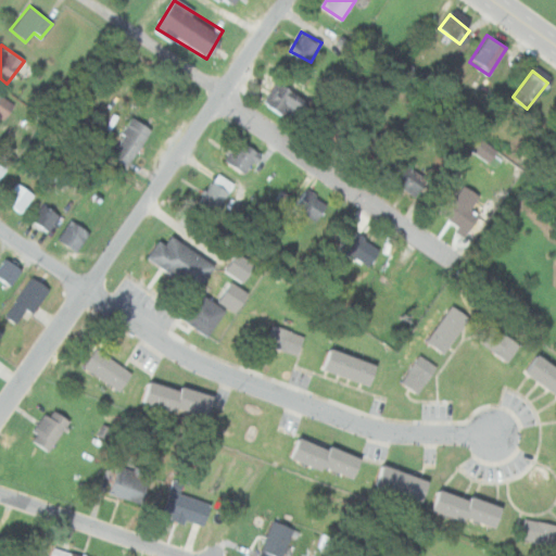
[(308,105),(279,80),(264,99),(294,123),(308,105)]
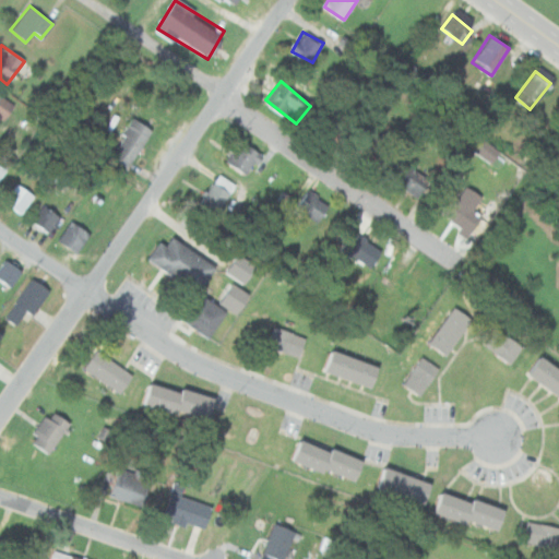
[(0,121),(1,122),(14,105),(0,94),(0,121)]
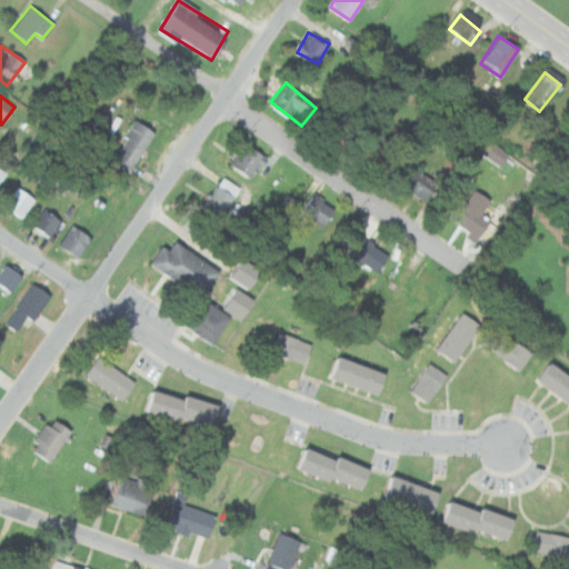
[(110,155),(129,169),(156,133),(137,119),(110,155)]
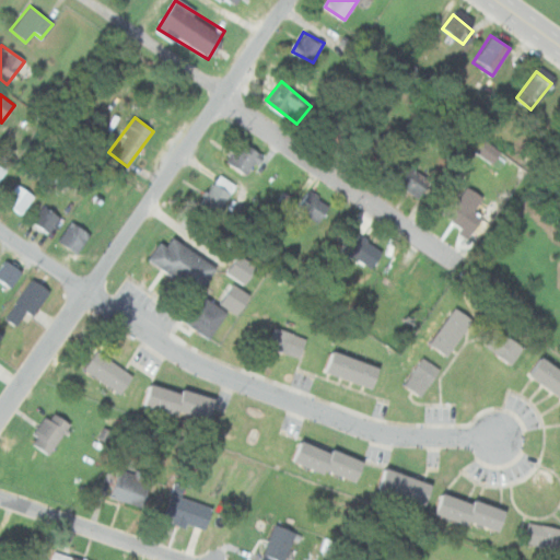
[(468,153),(488,162),(494,147),(475,139),(468,153)]
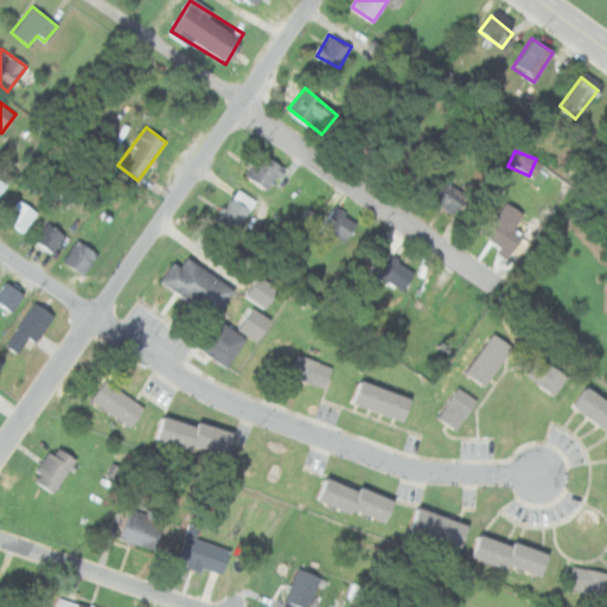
[(246,177),(268,192),(278,178),(286,184),(293,174),(262,153),(246,177)]
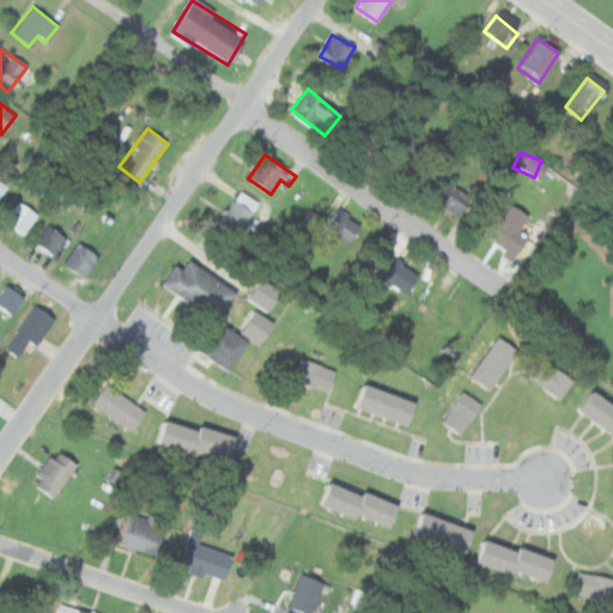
[(472,199),(450,180),(434,199),(455,218),(472,199)]
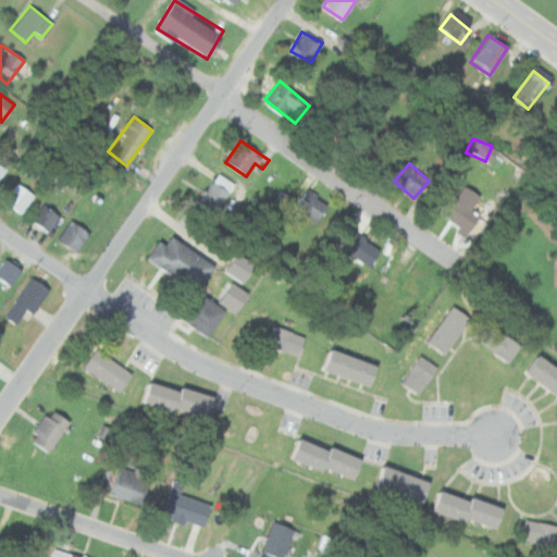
[(235,184),(217,173),(197,202),(215,214),(235,184)]
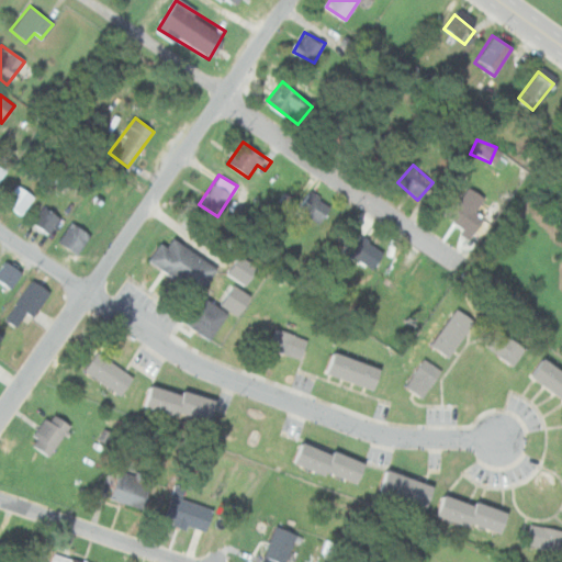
[(34,197),(17,183),(2,202),(20,215),(34,197)]
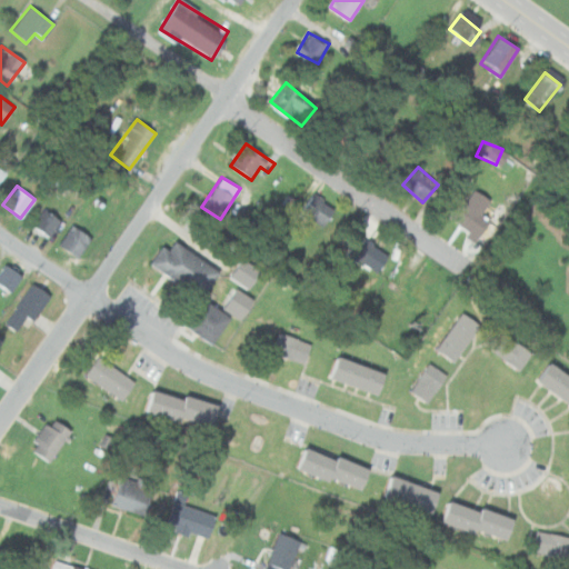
[(336,208),(312,193),(299,213),(322,228),(336,208)]
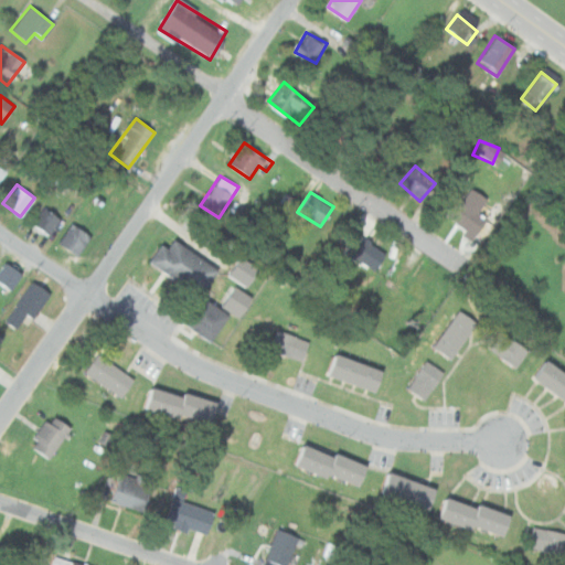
[(486,221),(464,204),(450,221),(472,237),(486,221)]
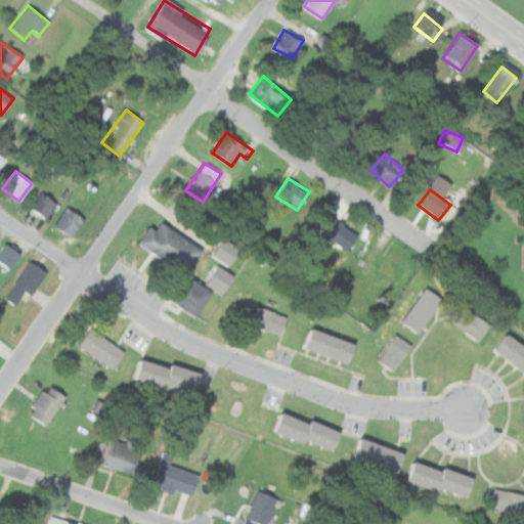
[(29,207),(44,218),(55,203),(40,191),(29,207)]
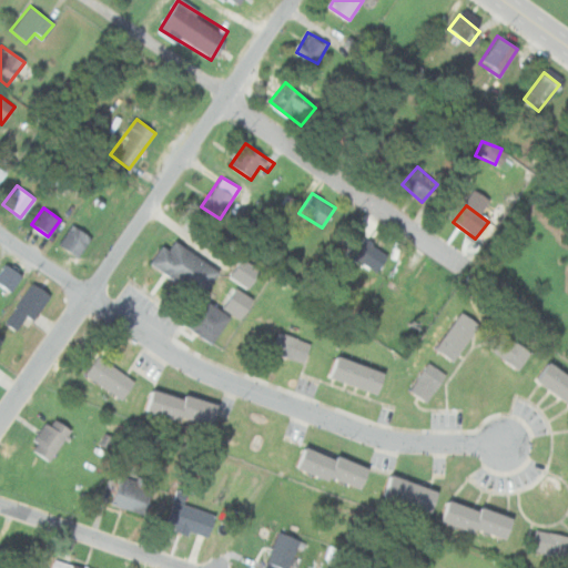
[(91,237),(72,224),(58,243),(77,256),(91,237)]
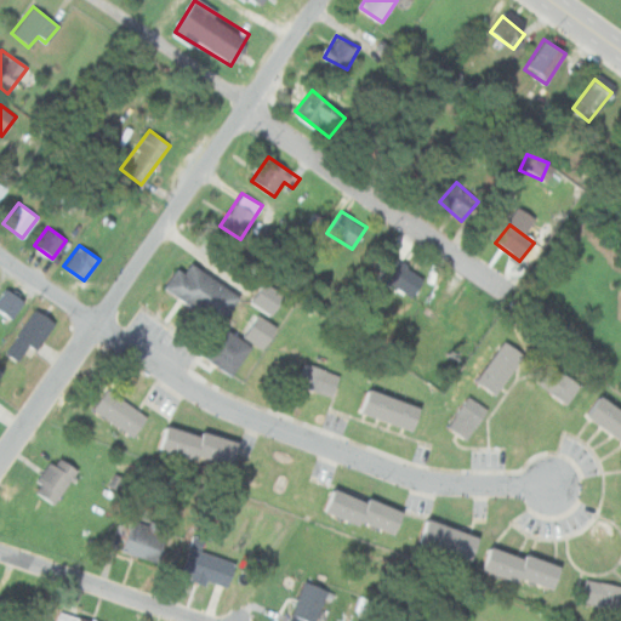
[(408,301),(426,281),(400,260),(383,280),(408,301)]
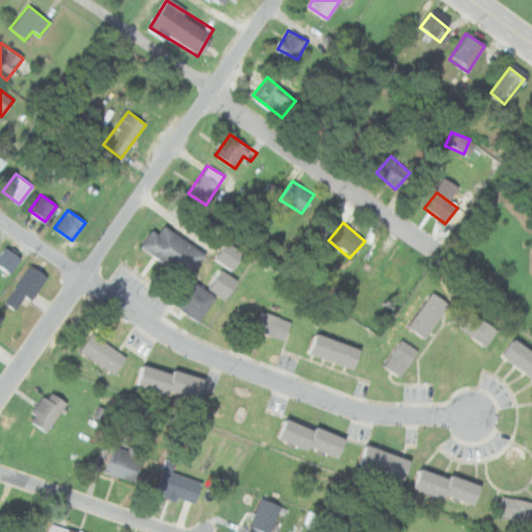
[(205,254),(163,225),(158,234),(152,230),(140,246),(188,278),(205,254)]
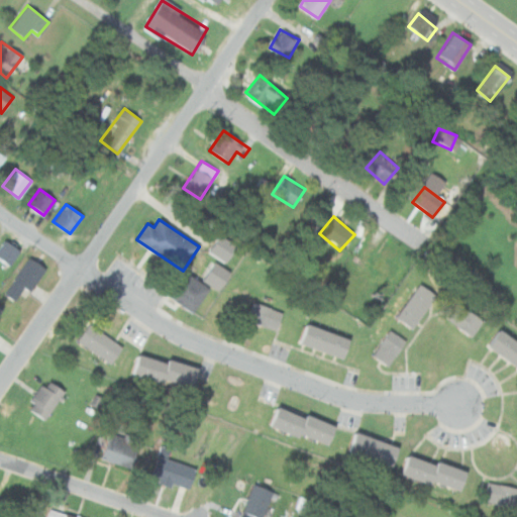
[(208,250),(225,264),(237,246),(220,234),(208,250)]
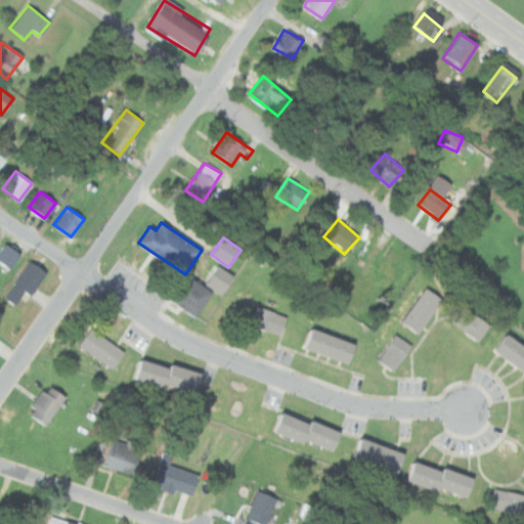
[(0,247),(0,262),(9,269),(20,254),(4,242),(0,247)]
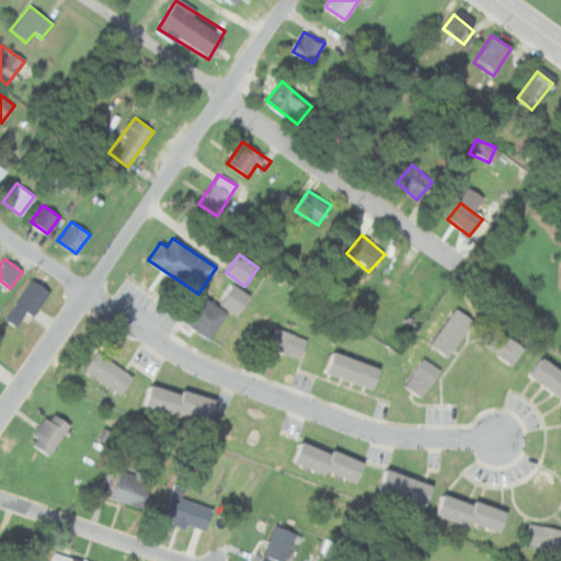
[(26,311),(32,316),(49,292),(32,278),(3,317),(15,325),(26,311)]
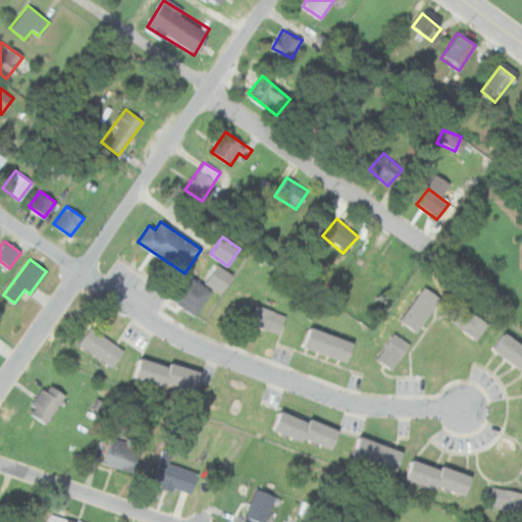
[(205,284),(222,294),(232,273),(215,264),(205,284)]
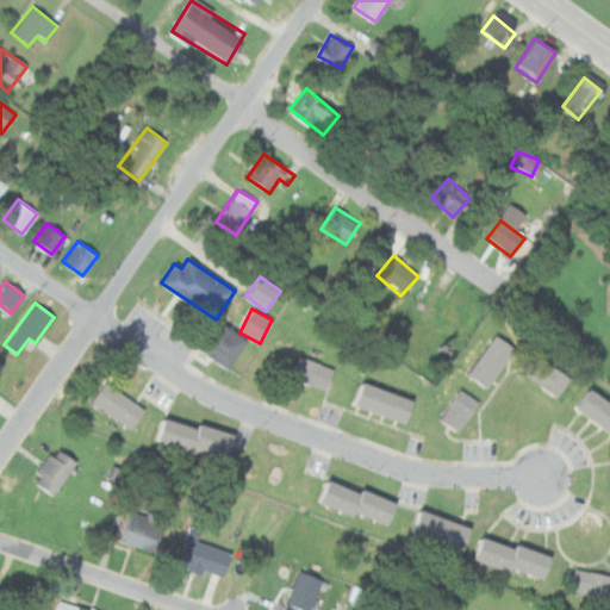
[(199,349),(226,369),(247,341),(218,321),(199,349)]
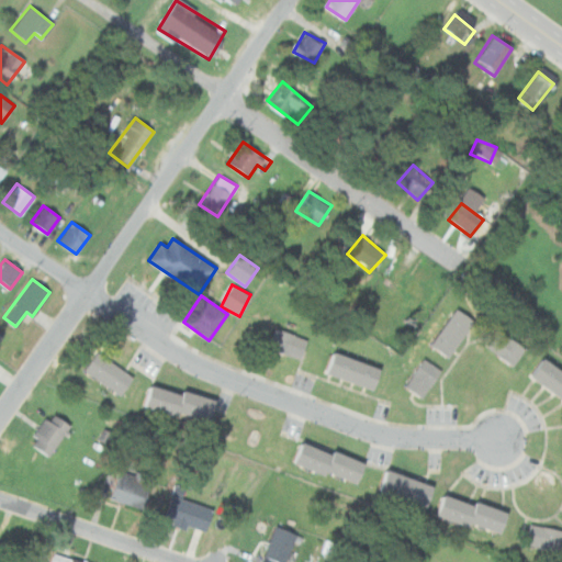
[(448,357),(474,323),(456,308),(429,343),(448,357)]
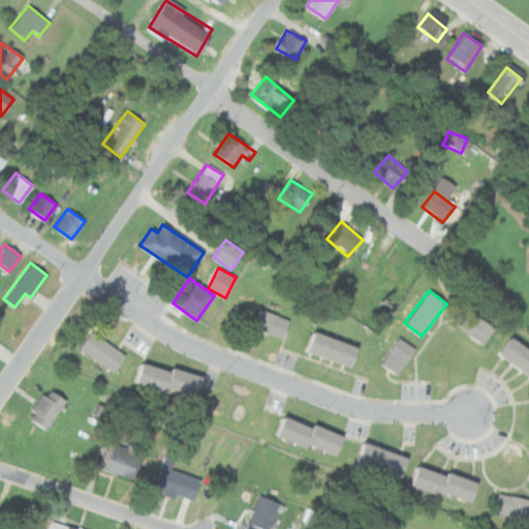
[(252,328),(282,339),(289,320),(259,309),(252,328)]
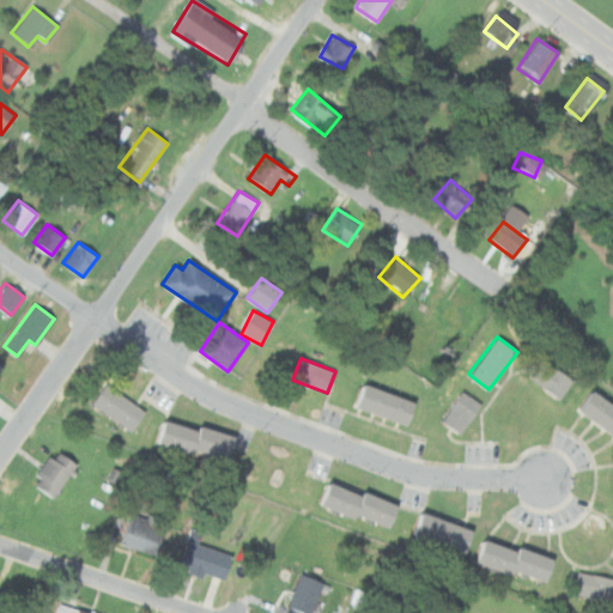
[(559,399),(572,381),(544,360),(530,380),(559,399)]
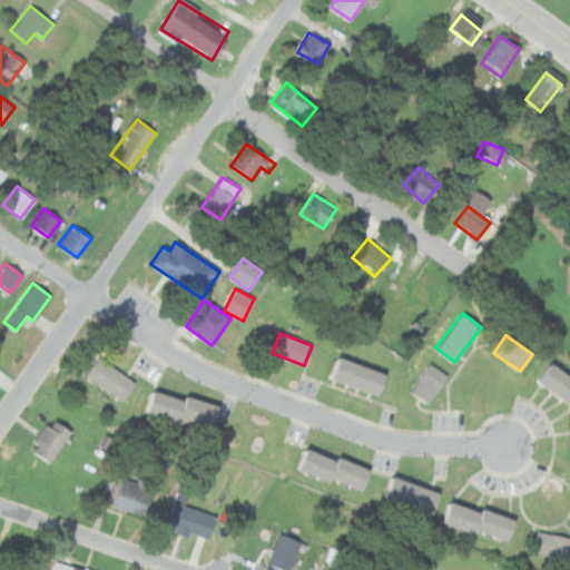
[(135,383),(98,357),(86,375),(123,401),(135,383)]
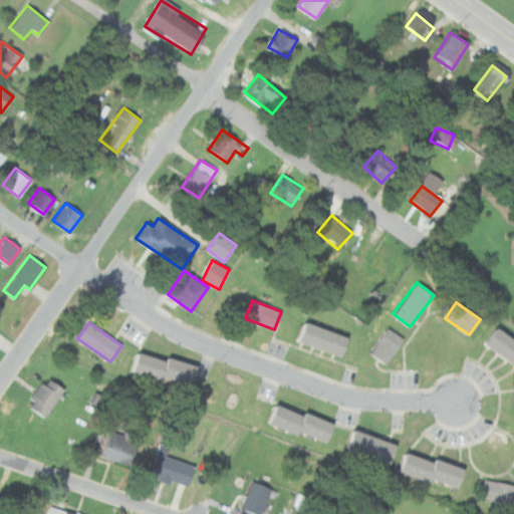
[(349,337),(306,322),(299,341),(342,356),(349,337)]
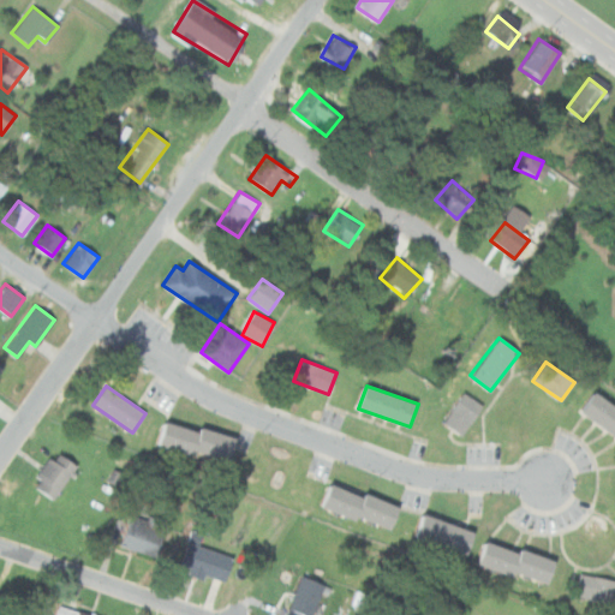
[(483,406),(464,393),(443,423),(463,436),(483,406)]
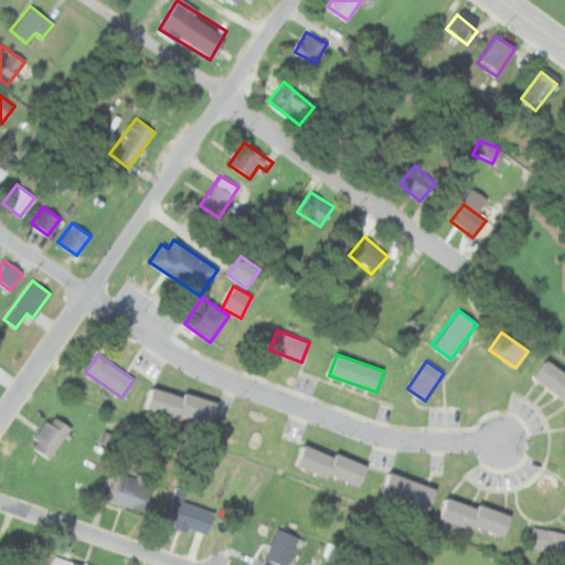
[(535,381),(564,400),(564,373),(547,362),(535,381)]
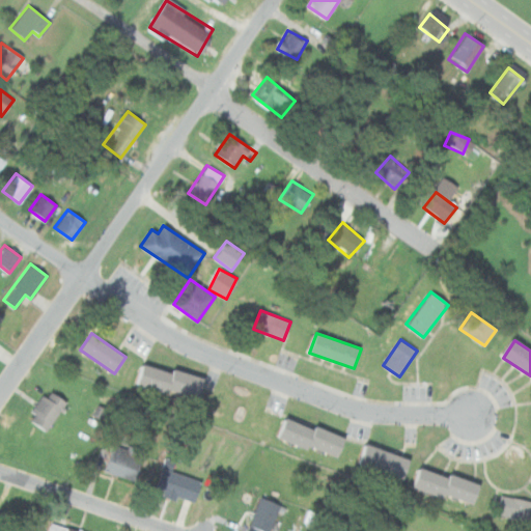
[(199,400),(204,379),(144,363),(138,384),(199,400)]
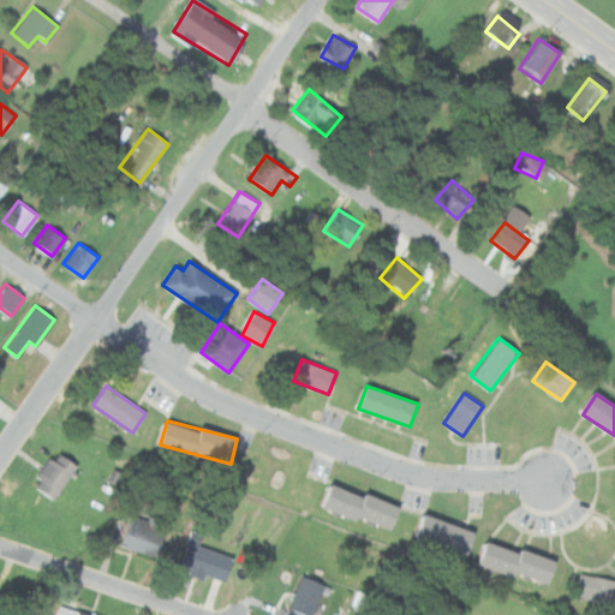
[(55,500),(76,465),(54,451),(33,485),(55,500)]
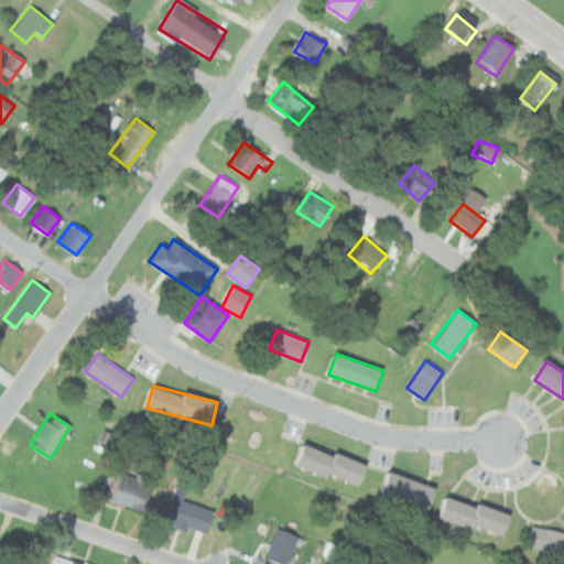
[(367,465),(304,443),(296,465),(359,487),(367,465)]
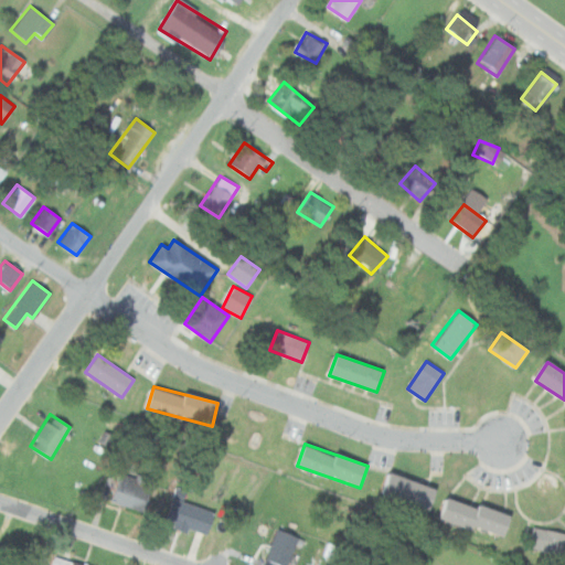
[(152,482),(120,471),(110,501),(142,512),(152,482)]
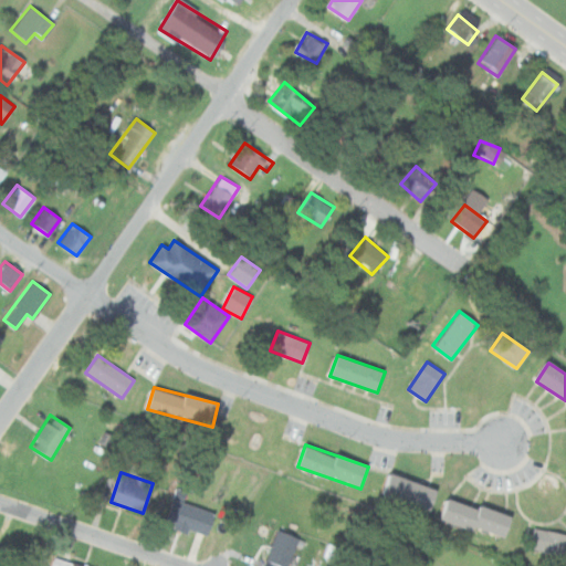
[(438,490),(390,474),(384,496),(431,512),(438,490)]
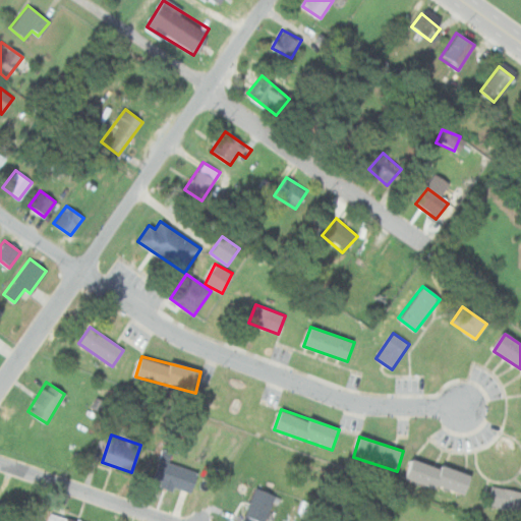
[(466,497),(472,475),(413,458),(407,478),(466,497)]
